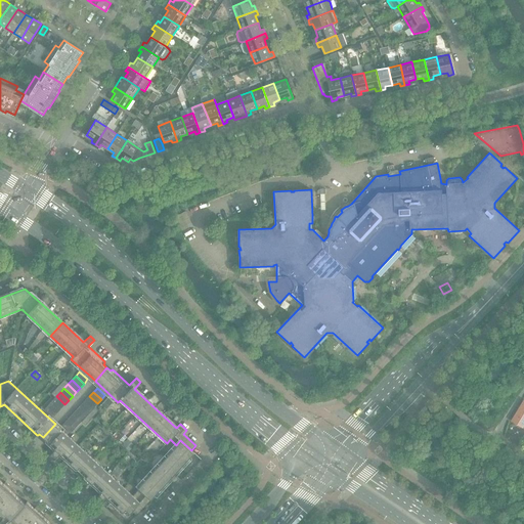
[(64,404),(56,396),(52,400),(60,408),(64,404)]
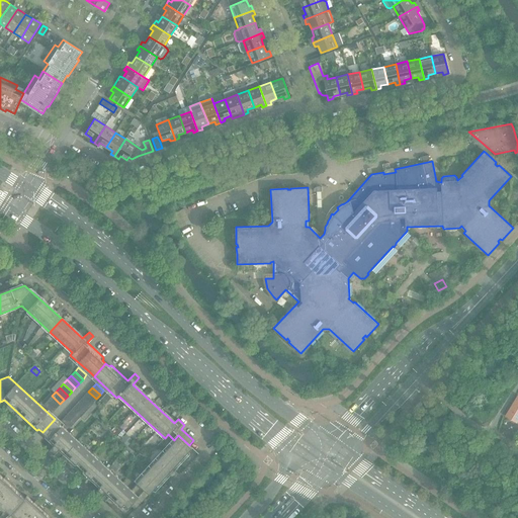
[(96,399),(88,392),(84,396),(92,403),(96,399)]
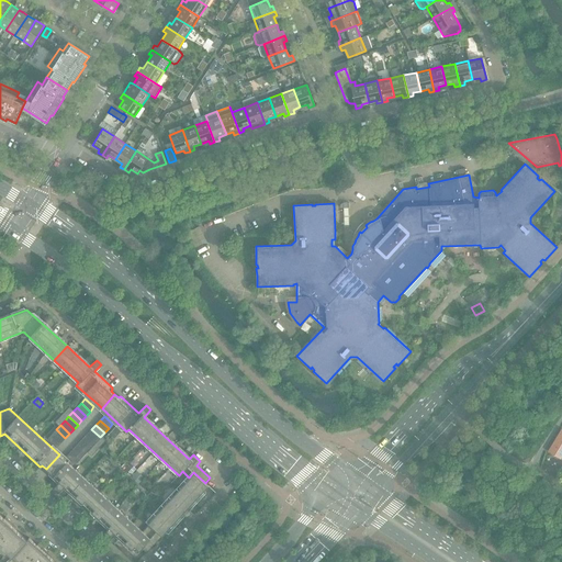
[(114,439),(121,433),(115,427),(109,434),(114,439)]
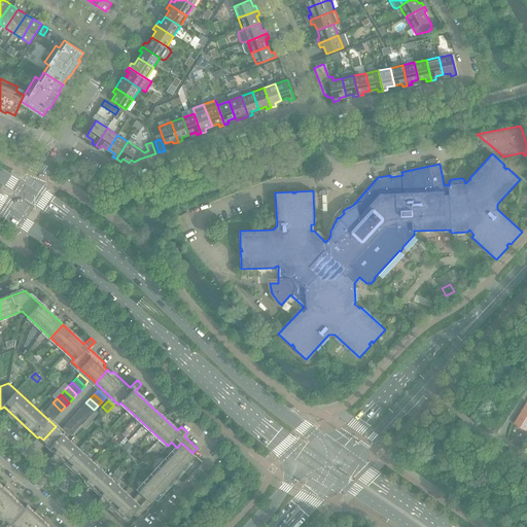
[(61,411),(53,402),(48,408),(58,415),(61,411)]
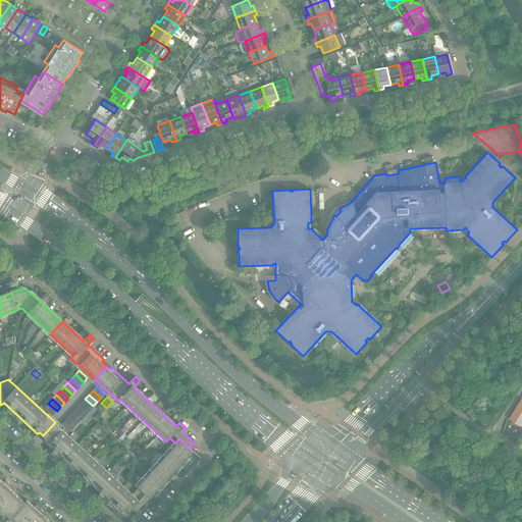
[(93,406),(85,399),(82,403),(89,410),(93,406)]
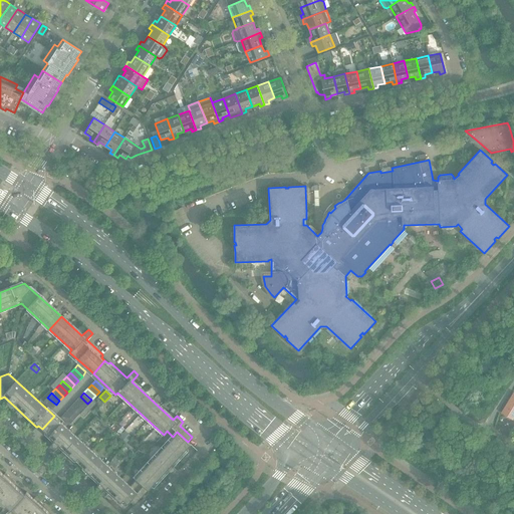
[(513,393),(502,413),(512,419),(513,415),(513,393)]
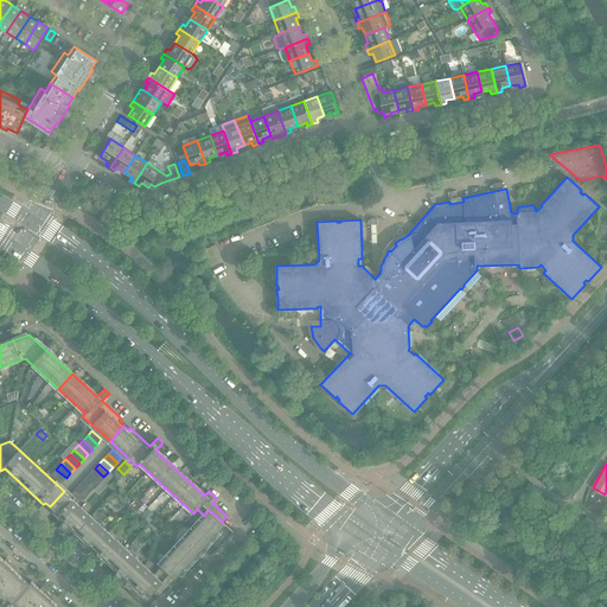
[(103,477),(95,468),(90,473),(100,481),(103,477)]
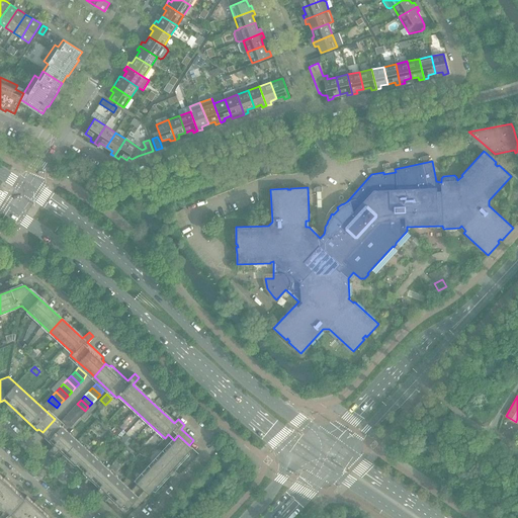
[(57,408),(48,401),(44,405),(53,412),(57,408)]
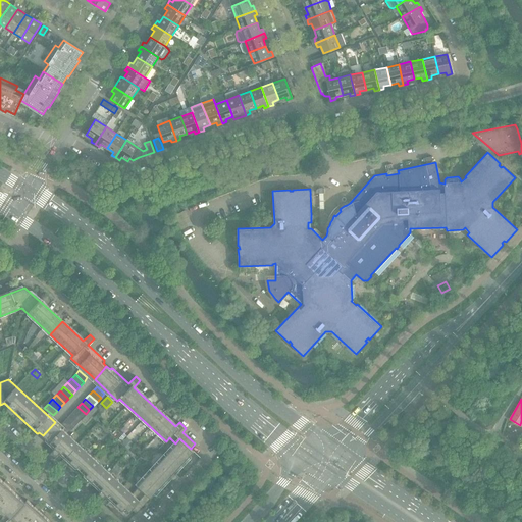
[(92,416),(98,410),(94,406),(88,413),(92,416)]
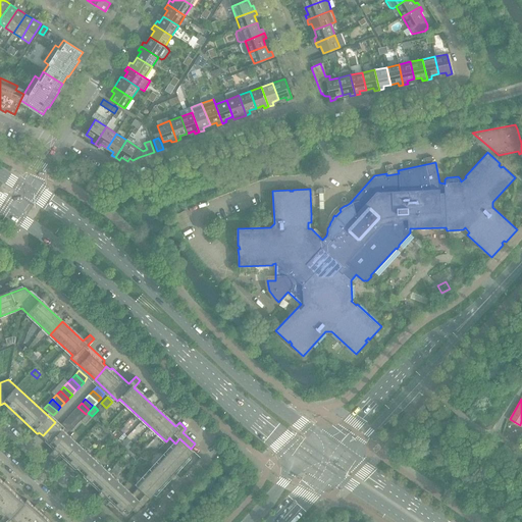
[(86,414),(77,407),(73,411),(82,418),(86,414)]
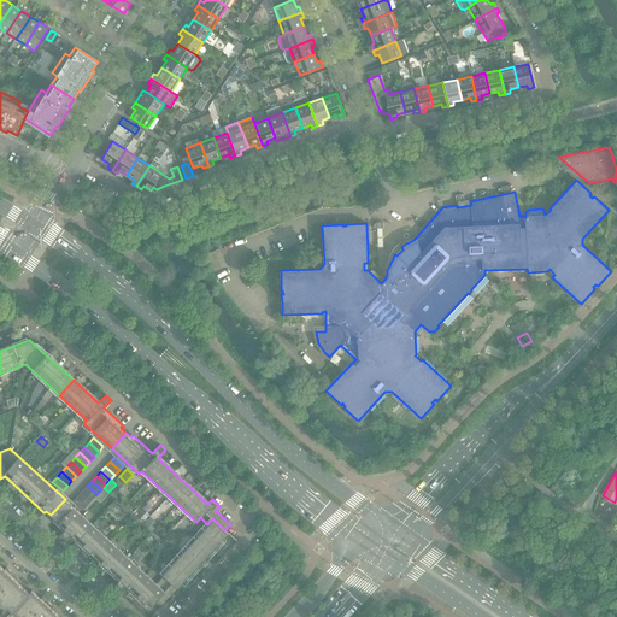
[(97,494),(87,486),(82,491),(92,499),(97,494)]
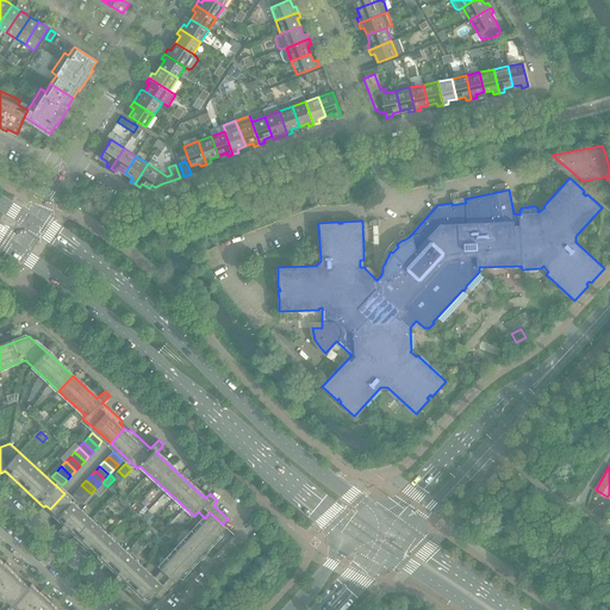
[(100,495),(107,486),(103,483),(95,491),(100,495)]
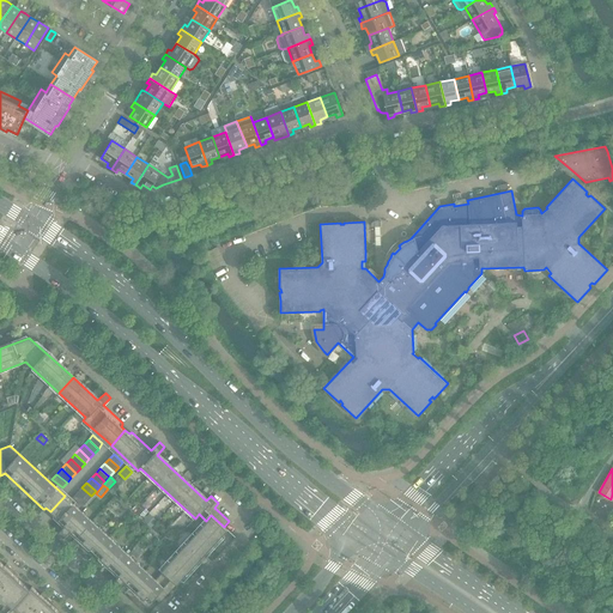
[(91,496),(82,487),(77,492),(87,502),(91,496)]
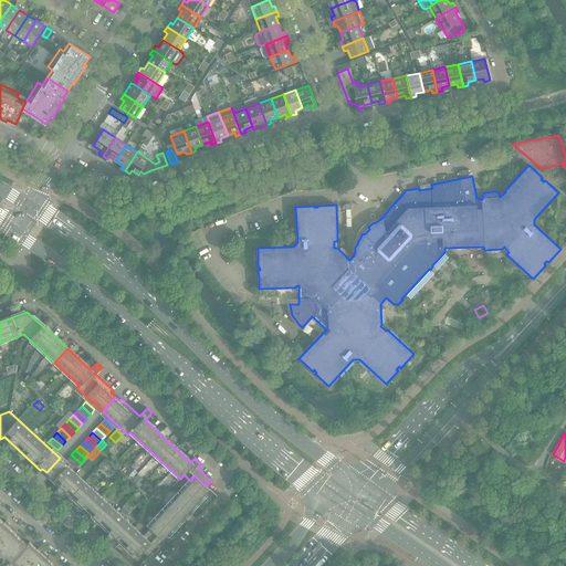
[(81,463),(71,454),(67,459),(76,468),(81,463)]
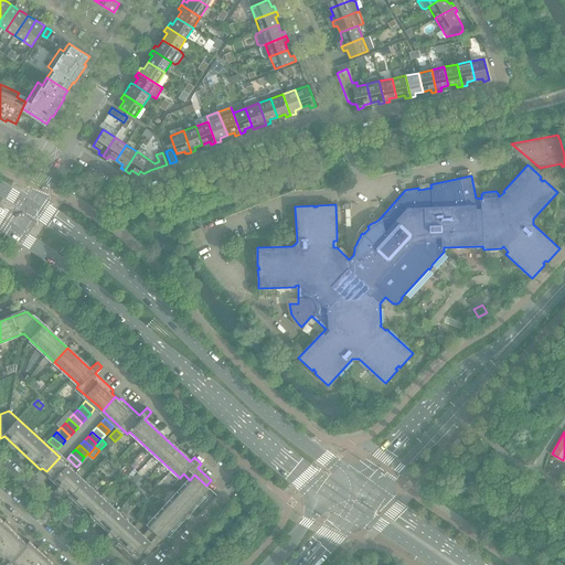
[(76,472),(60,457),(46,471),(50,475),(49,476),(49,478),(59,487),(63,491),(82,508),(83,508),(84,505),(88,510),(97,499),(100,496),(76,472)]
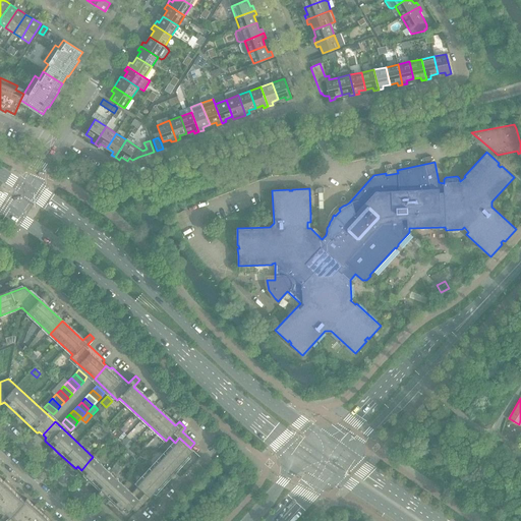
[(121,441),(126,435),(122,430),(116,437),(121,441)]
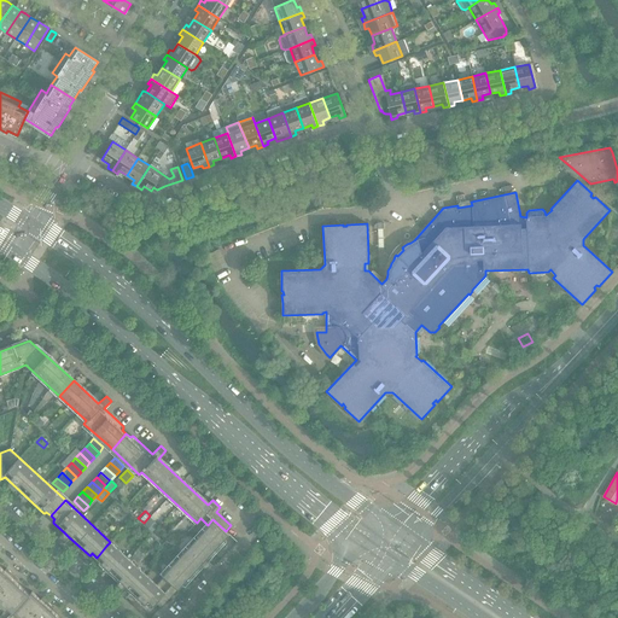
[(186,586),(203,566),(209,561),(226,542),(226,540),(225,538),(229,534),(226,531),(213,519),(208,525),(163,576),(164,577),(157,584),(165,593),(156,602),(161,608),(182,584),(184,586),(186,586)]
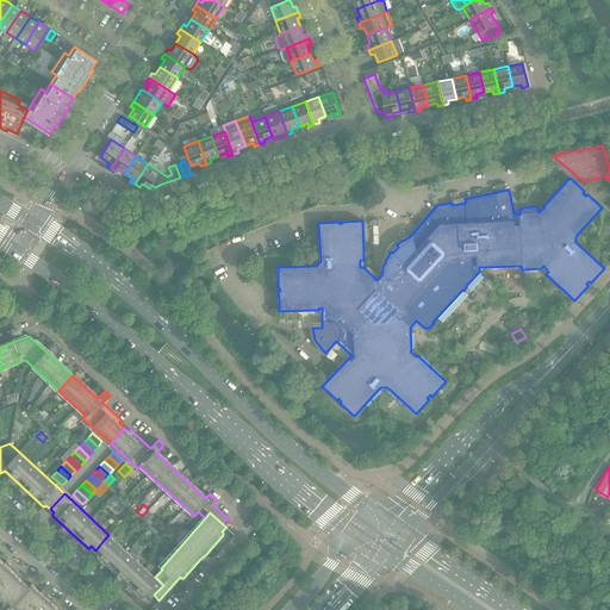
[(155,577),(136,560),(109,535),(105,539),(95,551),(99,554),(98,555),(98,558),(117,574),(122,579),(142,597),(143,597),(144,596),(149,599),(154,595),(163,585),(155,577)]
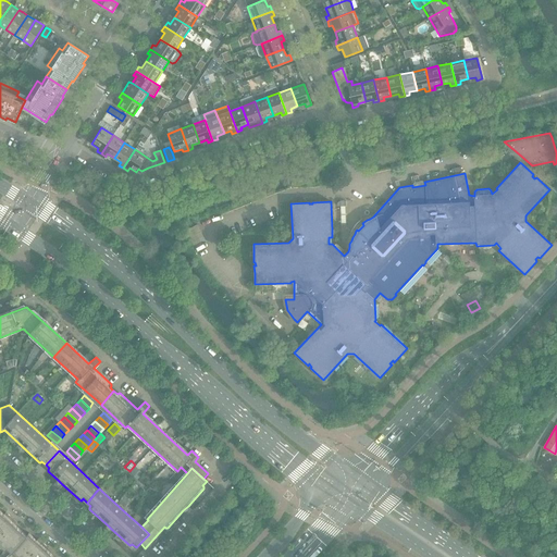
[(124,507),(128,502),(124,497),(120,502),(124,507)]
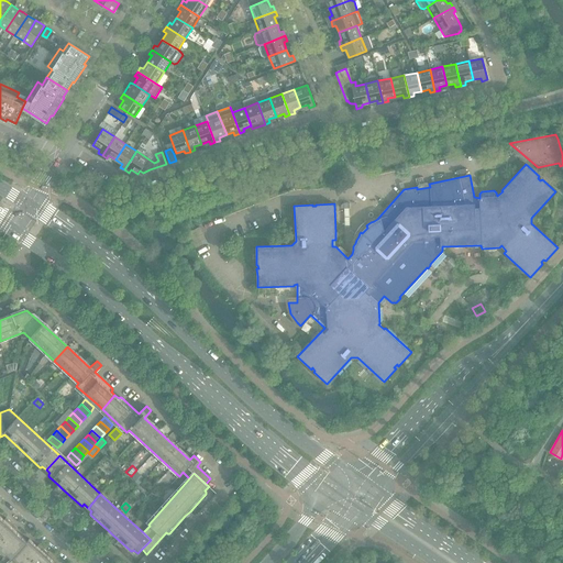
[(26,541),(14,529),(17,528),(6,518),(4,520),(0,516),(0,550),(6,555),(8,553),(11,558),(26,541)]
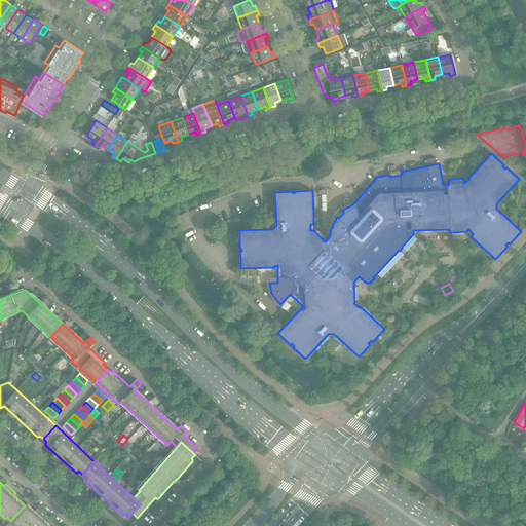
[(50,525),(44,519),(46,518),(36,509),(34,511),(27,503),(25,505),(10,521),(16,525),(50,525)]
